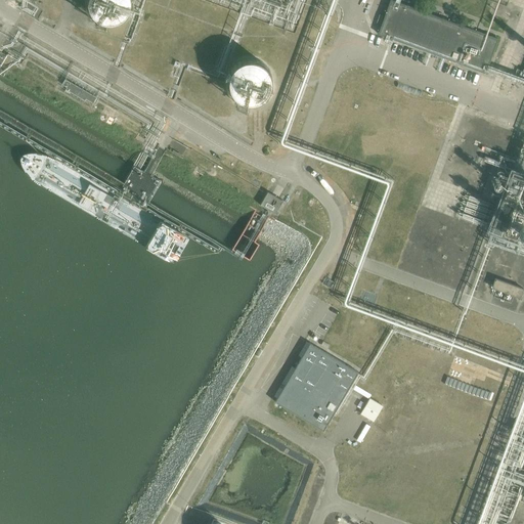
[(128,0),(86,0),(87,3),(88,7),(90,10),(93,14),(95,16),(99,18),(103,19),(108,19),(113,19),(116,18),(120,16),(123,14),(125,10),(127,7),(128,3),(128,0)]
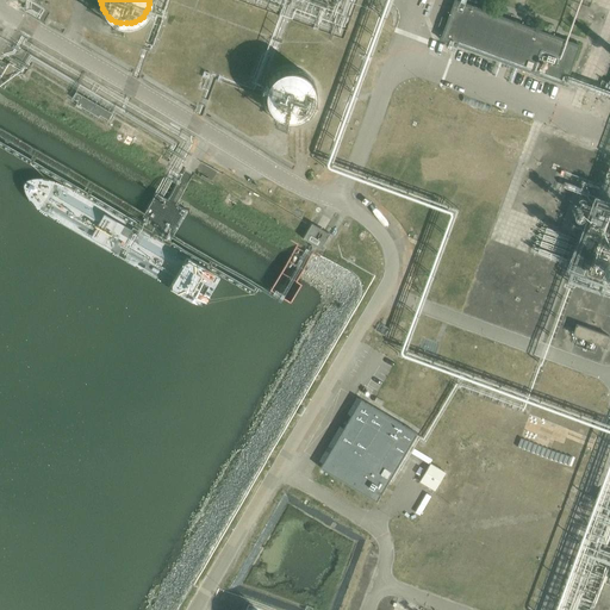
[(579,45),(454,0),(440,41),(565,86),(579,45)]
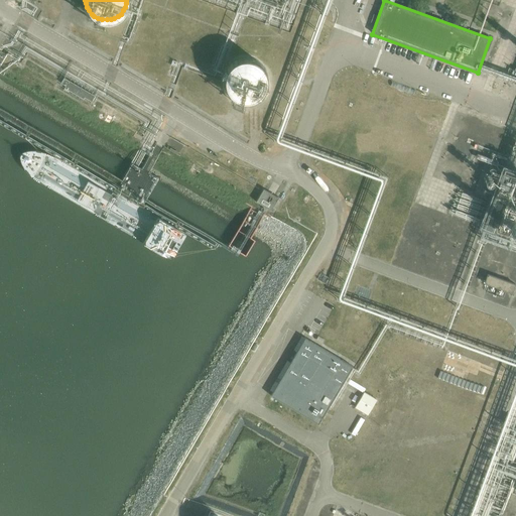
[(266,78),(265,74),(264,71),(263,67),(260,63),(258,61),(255,59),(251,57),(246,56),(243,56),(239,57),(235,59),(231,62),(228,66),(226,70),(225,74),(224,78),(225,82),(226,85),(228,89),(230,92),(233,95),(237,97),(241,98),(244,99),(249,98),(253,97),(256,96),(259,93),(262,90),(264,86),(265,82),(266,78)]
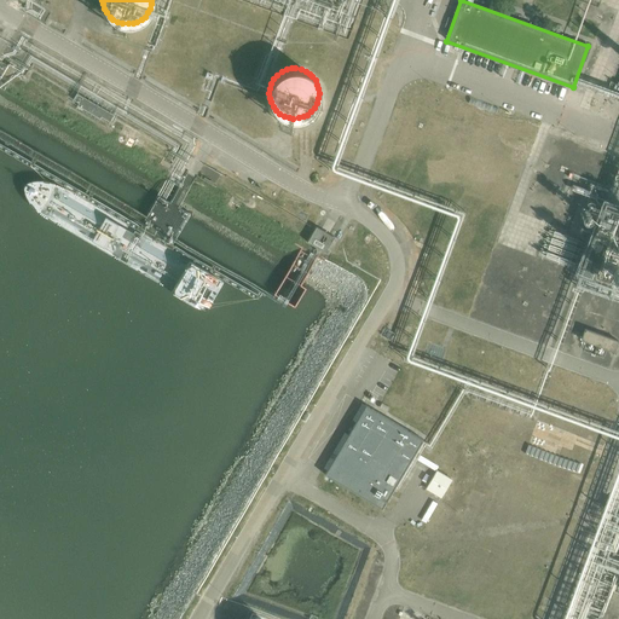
[(77,94),(74,100),(82,105),(81,108),(99,119),(100,117),(110,122),(114,116),(77,94)]
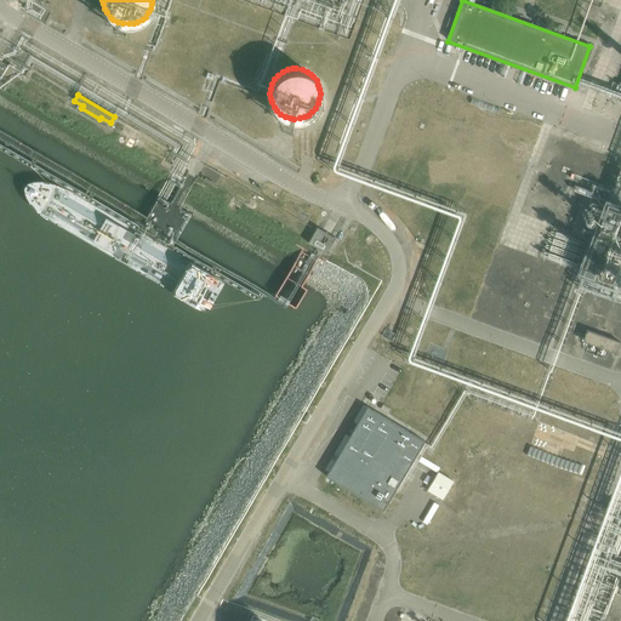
[(317,227),(308,243),(325,254),(335,238),(317,227)]
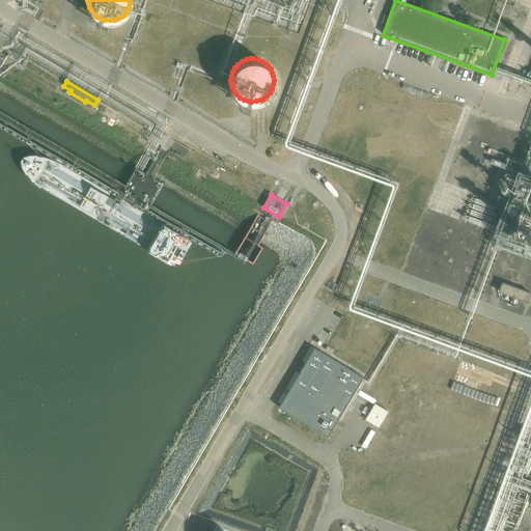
[(501,292),(527,303),(530,290),(505,281),(501,292)]
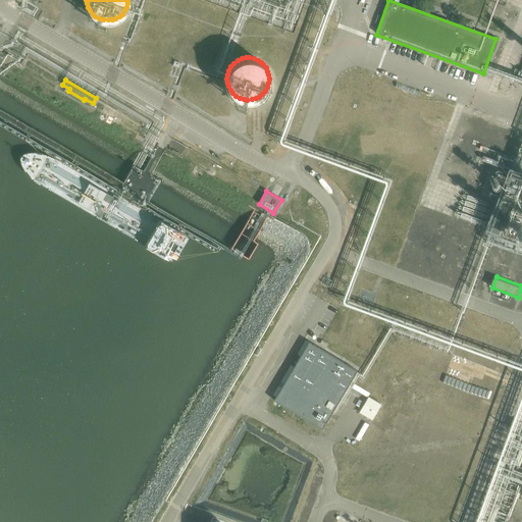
[(342,299),(349,302),(356,285),(350,282),(342,299)]
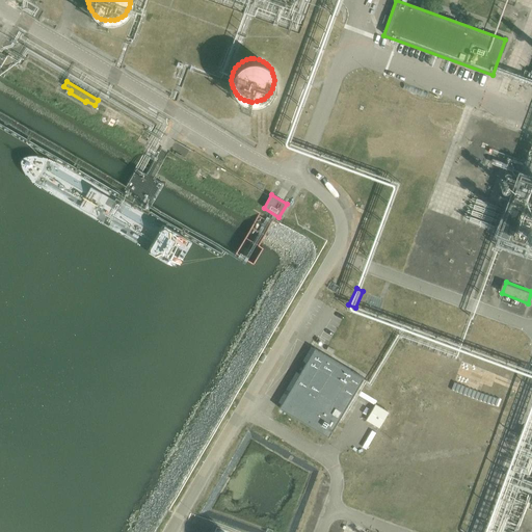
[(315,350),(281,408),(329,437),(365,380),(315,350)]
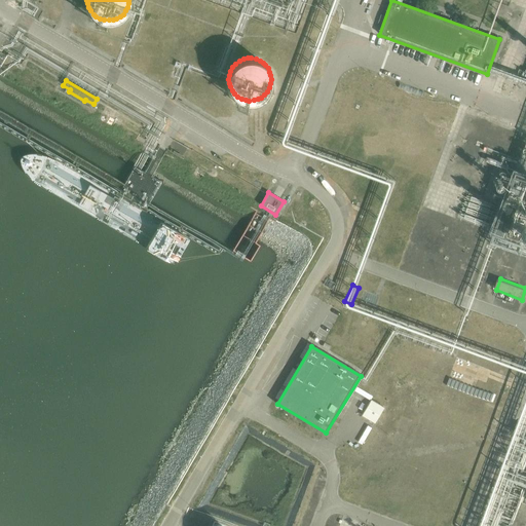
[(384,409),(371,401),(361,416),(375,425),(384,409)]
